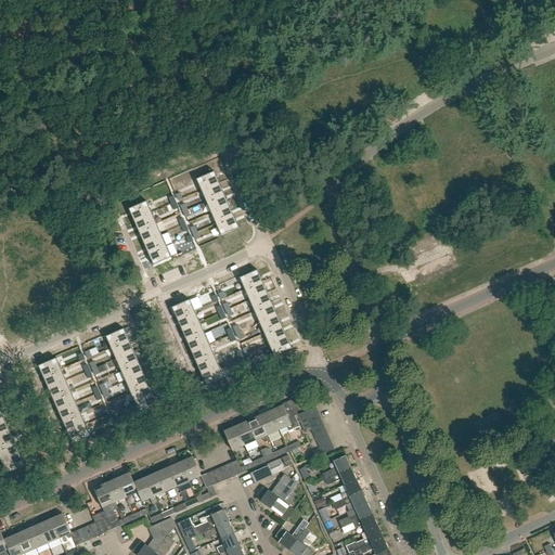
[(201,178),(196,180),(202,191),(204,191),(219,183),(215,172),(201,178)]
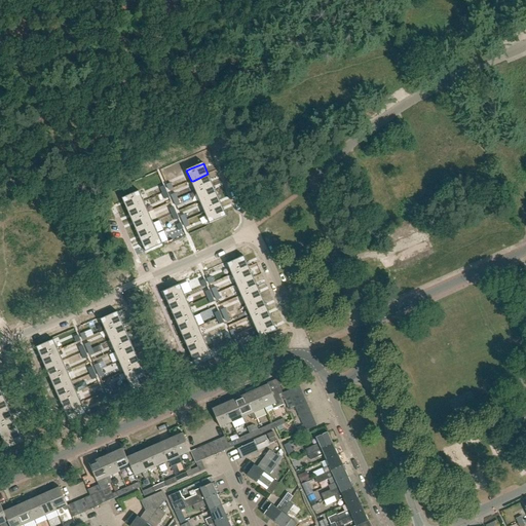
[(193,181),(191,181),(195,192),(197,191),(213,184),(208,174),(193,181)]
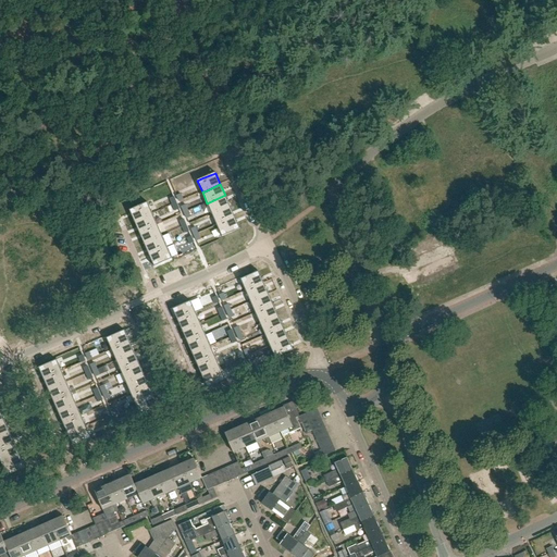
[(185,201),(195,197),(193,190),(182,194),(185,201)]
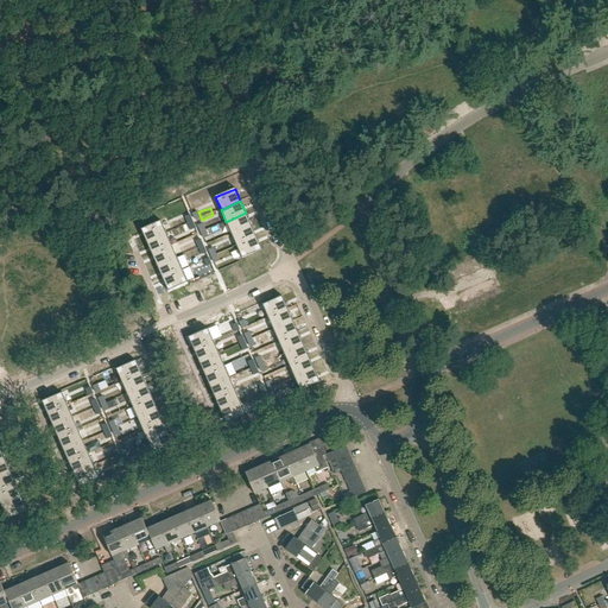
[(228,221),(226,222),(232,234),(234,233),(251,226),(246,213),(228,221)]
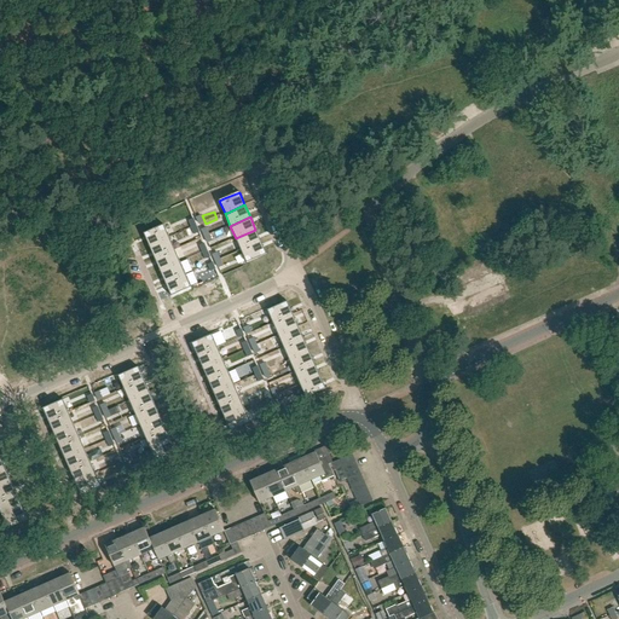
[(144,233),(149,247),(167,238),(169,238),(163,225),(162,226),(157,227),(144,233)]
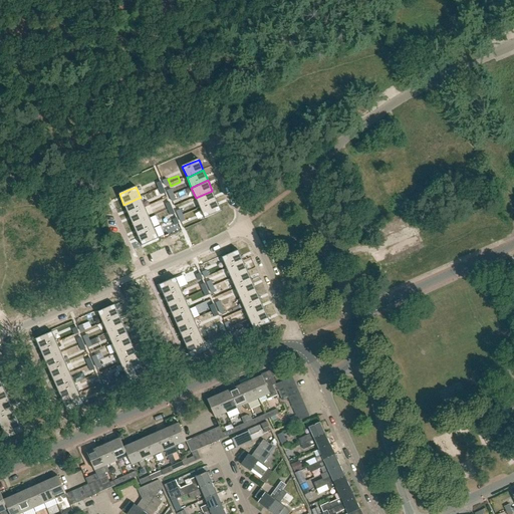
[(198,197),(196,198),(200,208),(202,207),(217,201),(212,191),(198,197)]
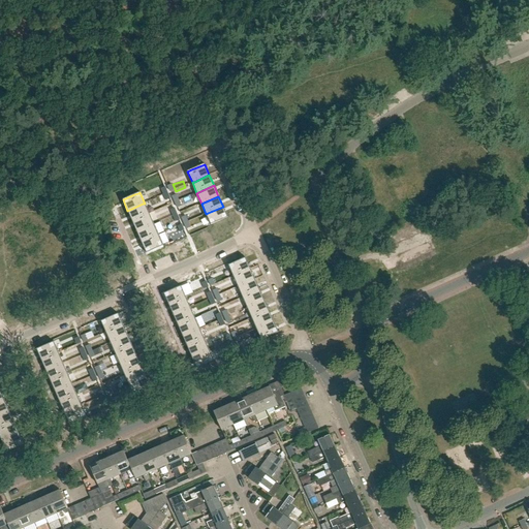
[(143,204),(127,211),(132,221),(148,214),(149,214),(145,204),(143,204)]
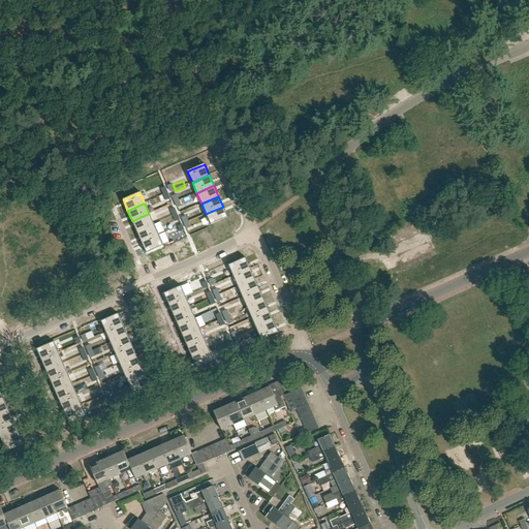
[(208,213),(206,214),(211,225),(213,224),(227,218),(223,207),(208,213)]
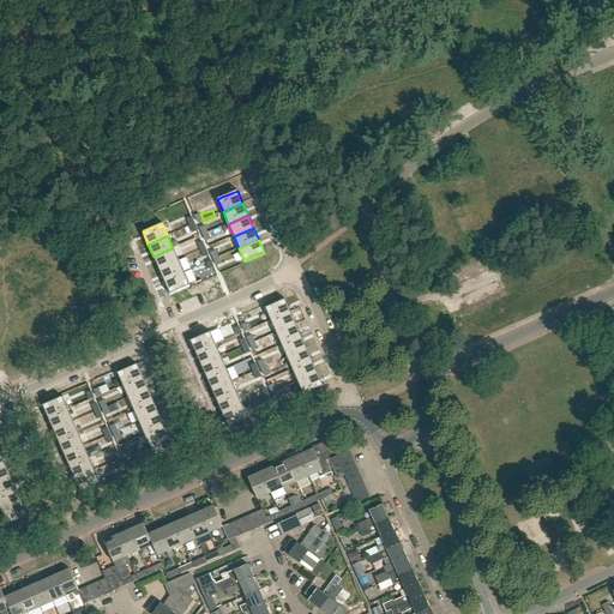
[(172,248),(154,257),(158,269),(176,262),(179,260),(173,248),(172,248)]
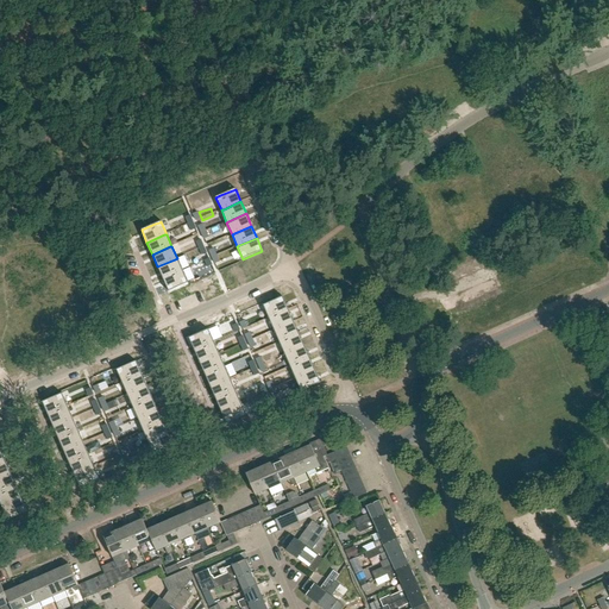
[(177,259),(182,270),(189,267),(184,256),(177,259)]
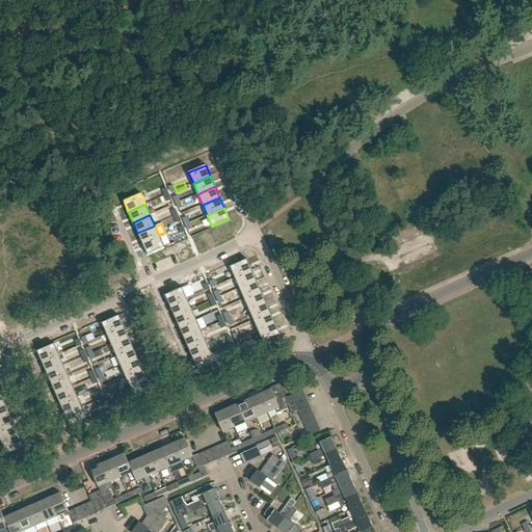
[(153,227),(137,233),(142,243),(158,237),(159,236),(155,225),(153,227)]
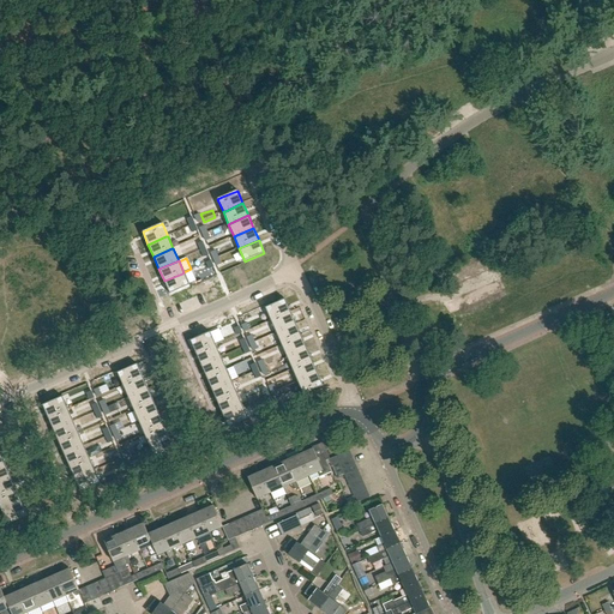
[(192,270),(185,274),(190,284),(197,281),(192,270)]
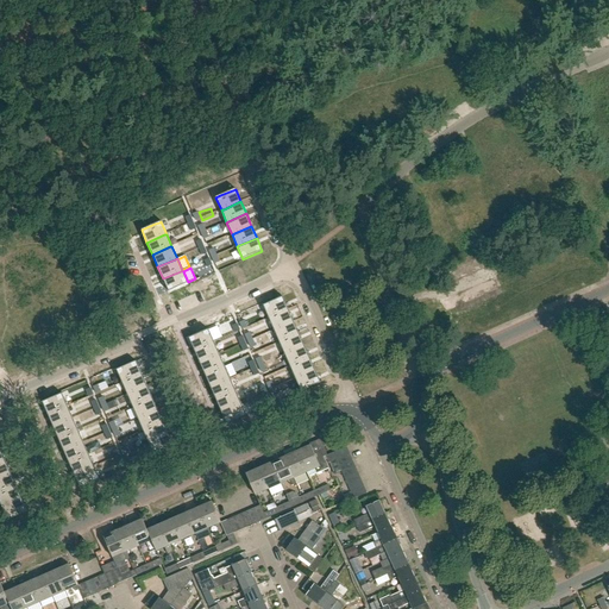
[(181,271),(163,278),(168,292),(186,284),(188,283),(182,270),(181,271)]
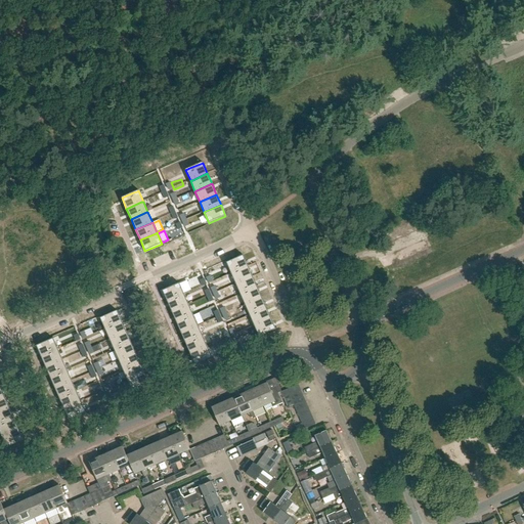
[(228,262),(226,263),(231,273),(248,266),(244,255),(228,262)]
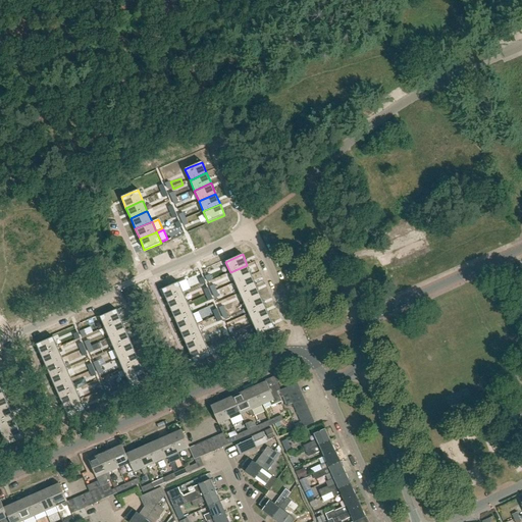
[(247,265),(230,272),(235,283),(237,282),(252,275),(247,265)]
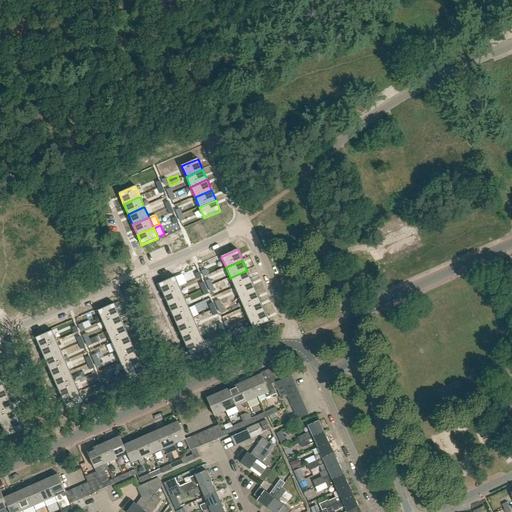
[(232,277),(230,278),(235,288),(251,281),(247,270),(232,277)]
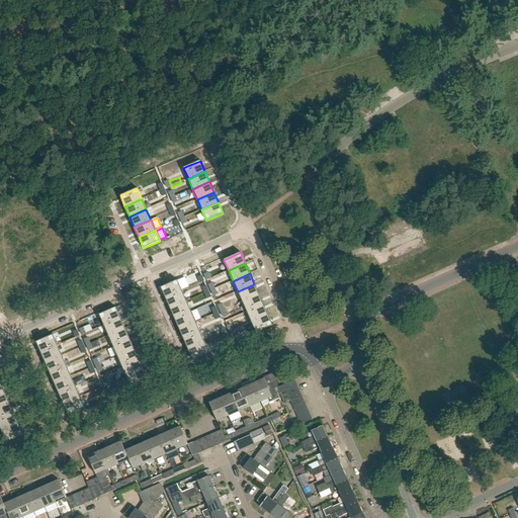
[(177,280),(161,287),(165,298),(182,290),(177,280)]
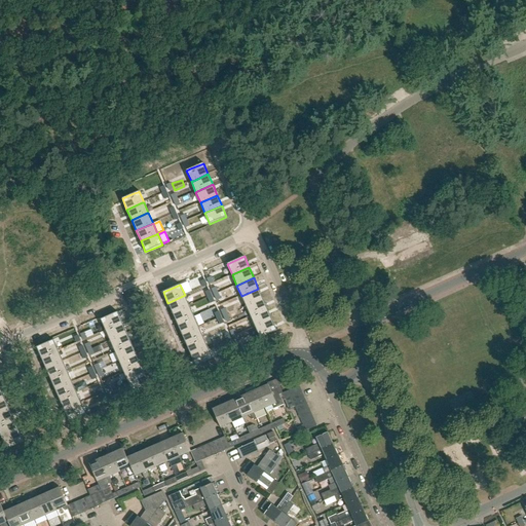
[(258,289),(241,296),(246,306),(248,305),(263,299),(258,289)]
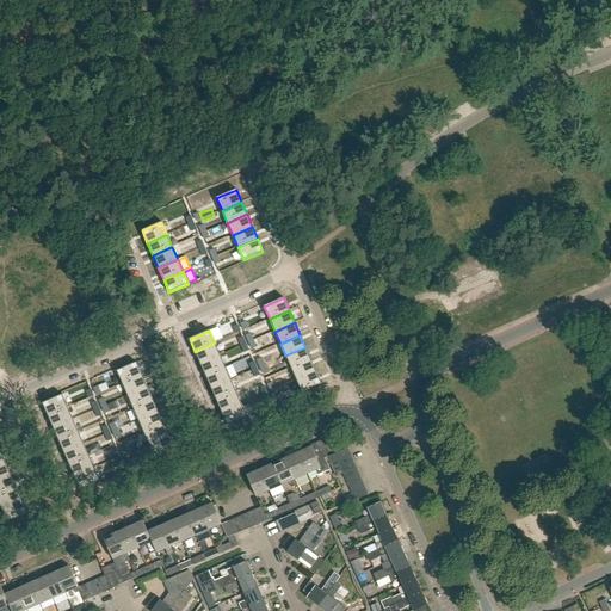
[(215,343),(195,352),(201,364),(217,356),(220,356),(215,343)]
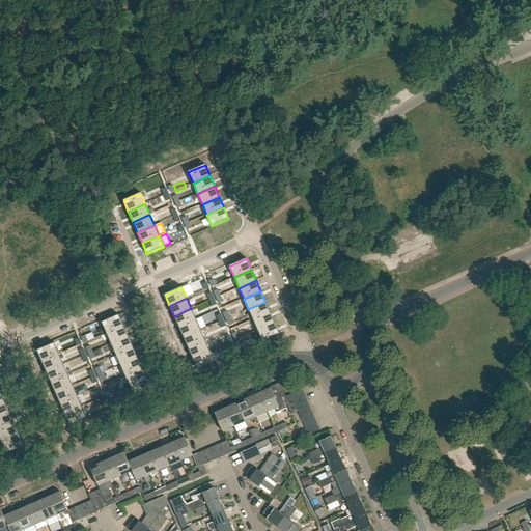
[(250,308),(248,309),(253,319),(270,312),(266,302),(250,308)]
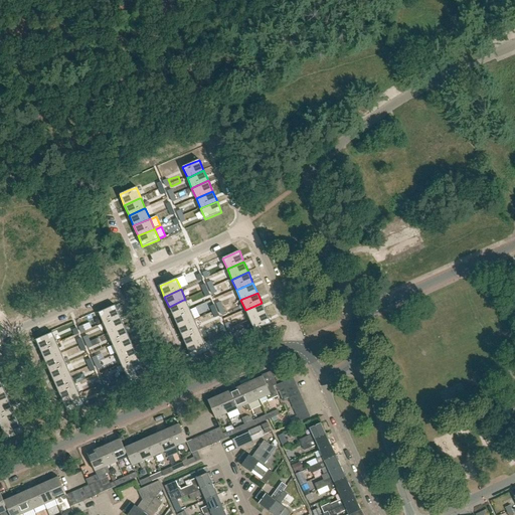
[(183,300),(169,307),(173,317),(190,310),(185,300),(183,300)]
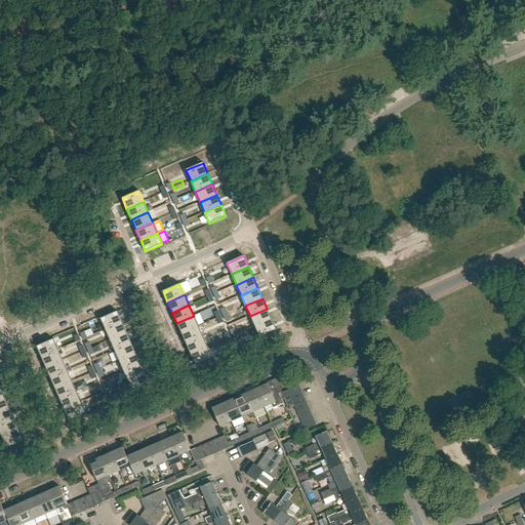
[(267,309),(250,316),(254,326),(256,326),(272,319),(267,309)]
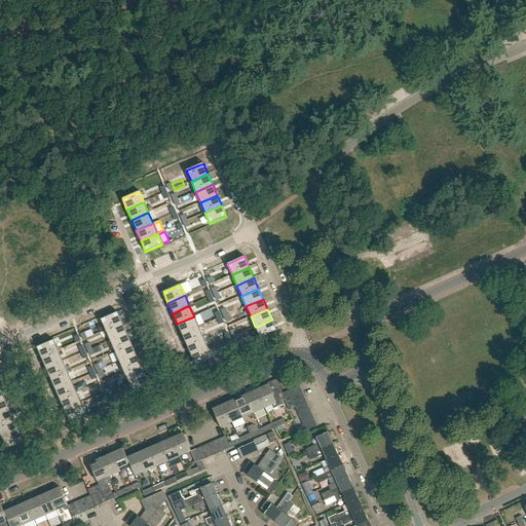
[(103,318),(101,320),(105,330),(122,323),(117,311),(103,318)]
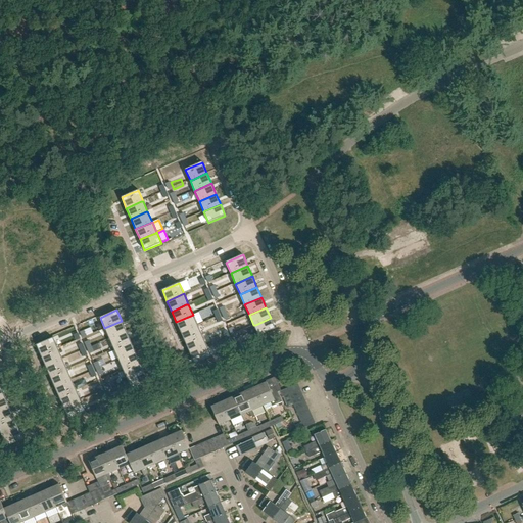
[(193,315),(197,325),(203,322),(199,313),(193,315)]
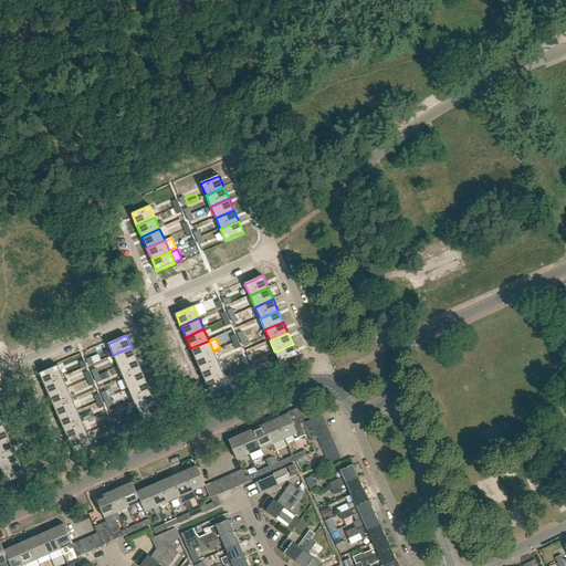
[(209,341),(190,348),(196,359),(212,353),(213,352),(209,341)]
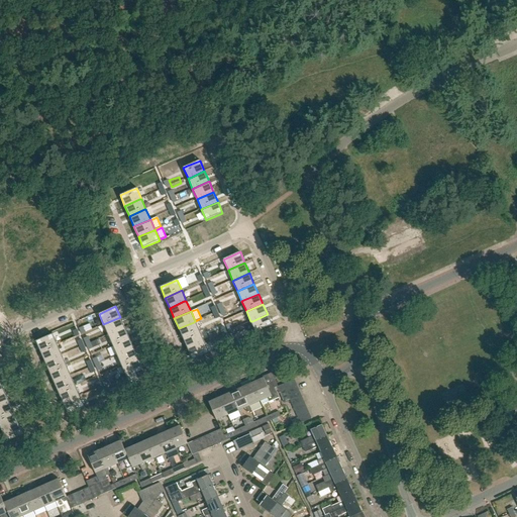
[(252,321),(250,321),(255,332),(257,331),(272,325),(268,314),(252,321)]
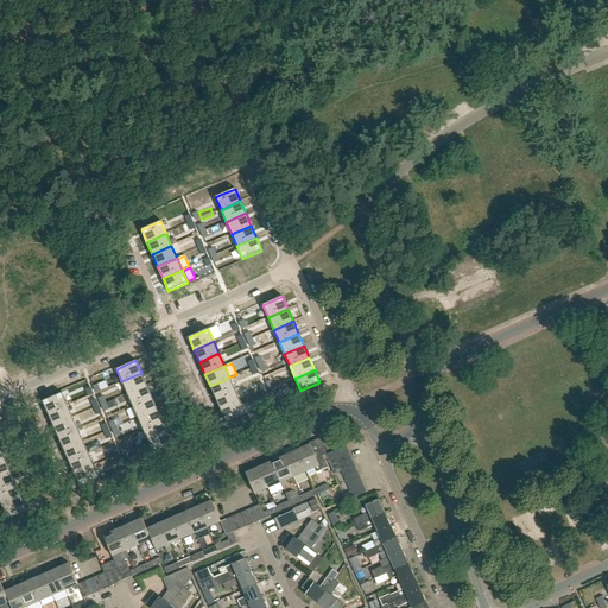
[(141,373),(121,381),(127,394),(130,393),(146,385),(141,373)]
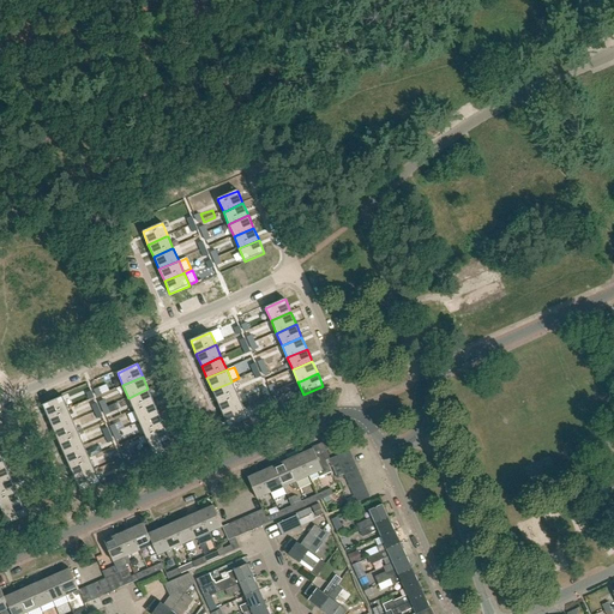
[(230,383),(212,390),(217,403),(238,393),(232,381),(230,383)]
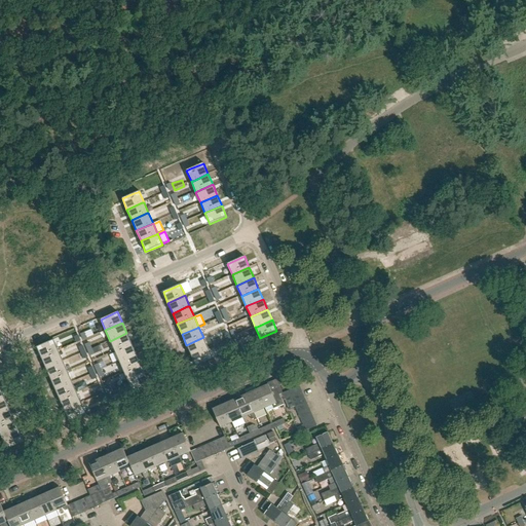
[(112,340),(110,341),(114,351),(132,344),(126,333),(112,340)]
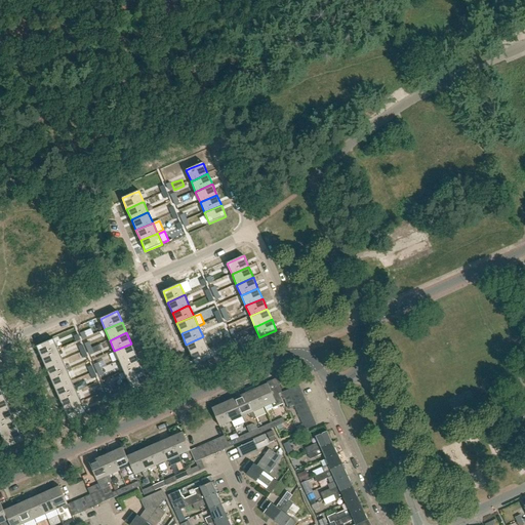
[(203,336),(186,345),(191,355),(206,348),(207,348),(203,336)]
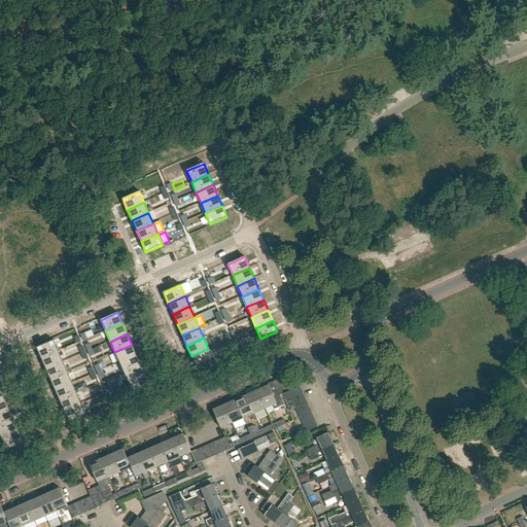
[(53,342),(37,348),(42,359),(59,352),(54,341),(53,342)]
